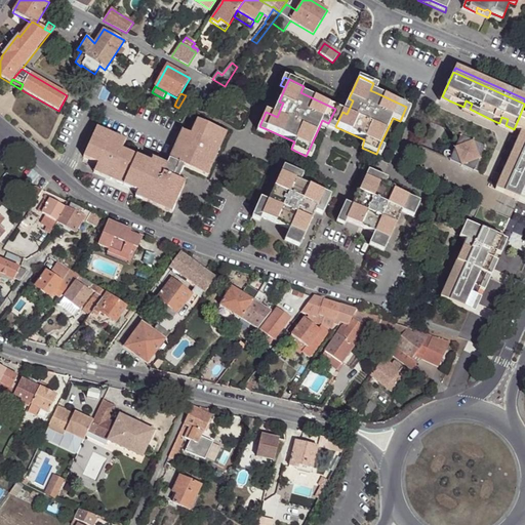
[(440,102),(447,106),(449,101),(442,96),(440,102)]
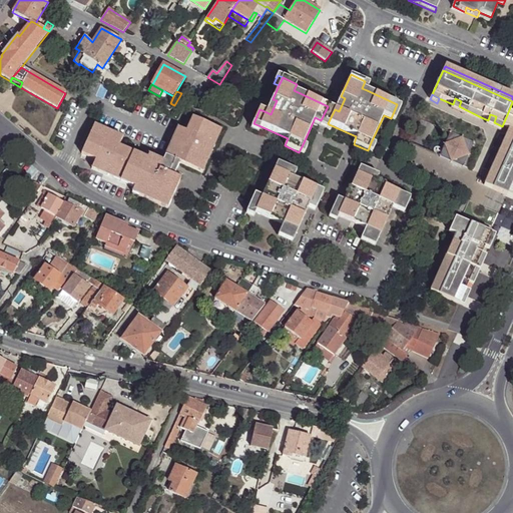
[(341,96),(335,109),(339,111),(345,98),(341,96)]
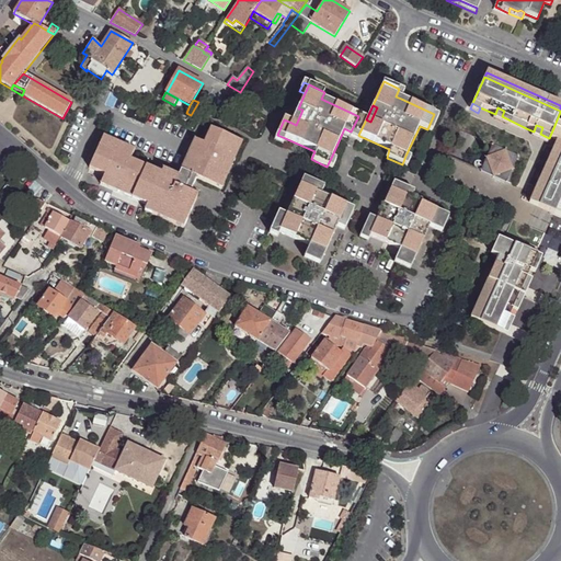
[(493,119),(524,133),(526,128),(502,116),(504,111),(497,107),(495,114),(493,119)]
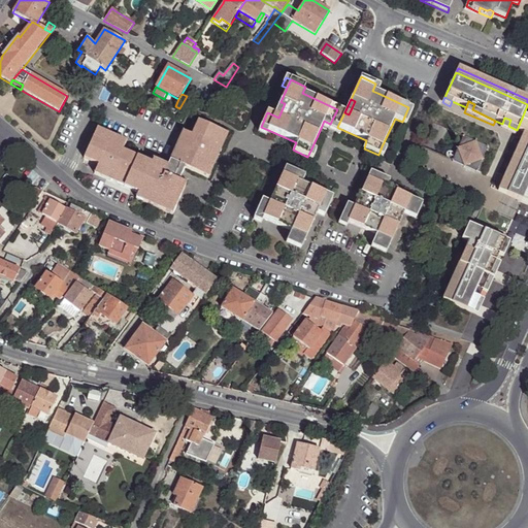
[(413,108),(408,107),(402,122),(406,124),(413,108)]
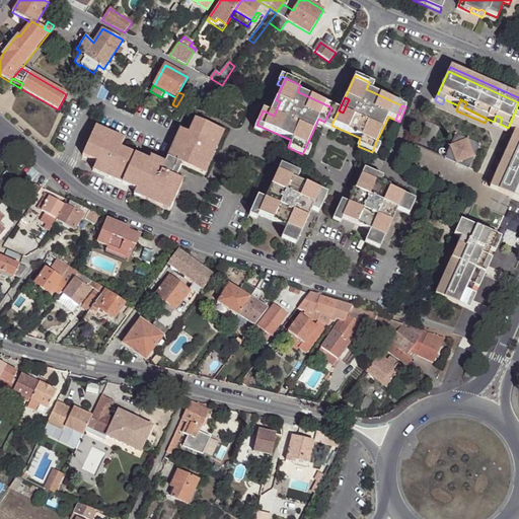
[(339,110),(331,107),(324,122),(318,119),(316,124),(331,131),(332,126),(331,125),(339,110)]
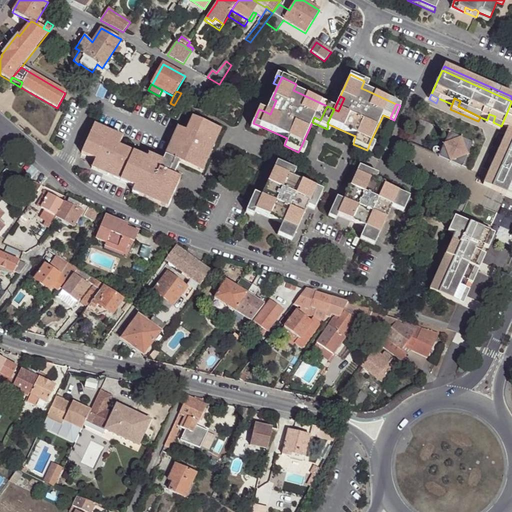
[(508,129),(511,130),(511,123),(511,120),(511,113),(507,112),(501,126),(508,129)]
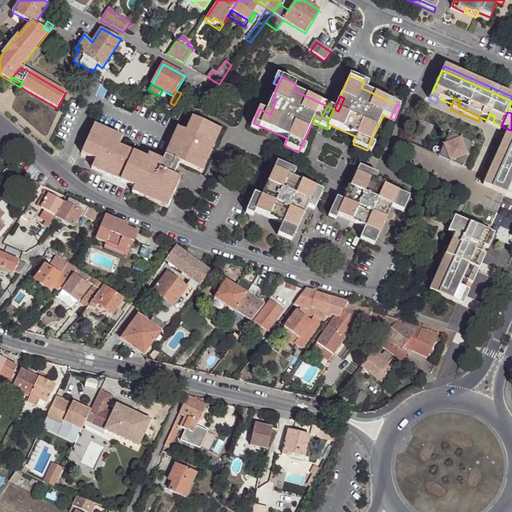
[(499,131),(501,126),(493,122),(495,116),(489,114),(487,120),(485,124),(499,131)]
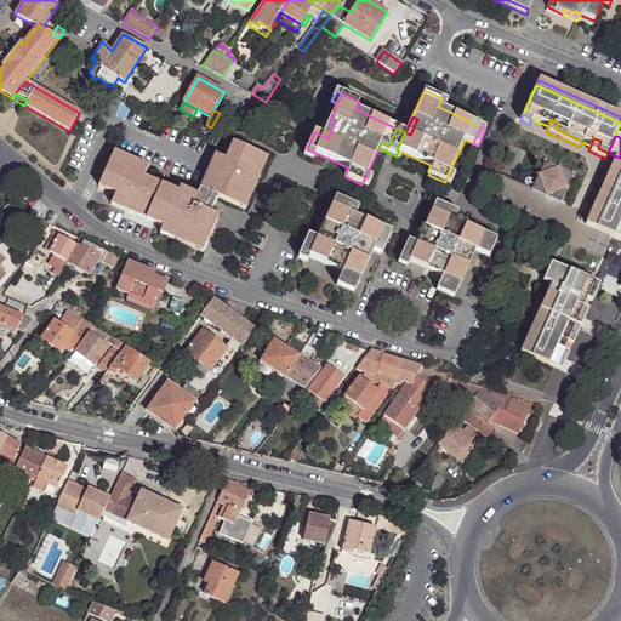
[(268,159),(233,142),(226,160),(221,158),(217,165),(214,164),(210,174),(208,172),(200,189),(245,210),(268,159)]
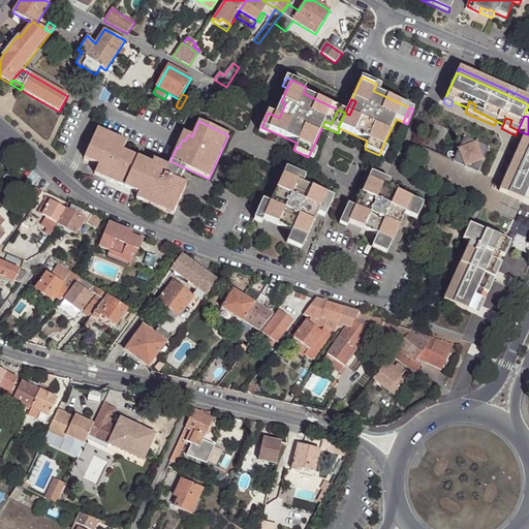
[(528,124),(528,127),(528,134),(525,133),(505,177),(511,180),(508,186),(502,183),(499,191),(528,205),(528,201),(528,124)]
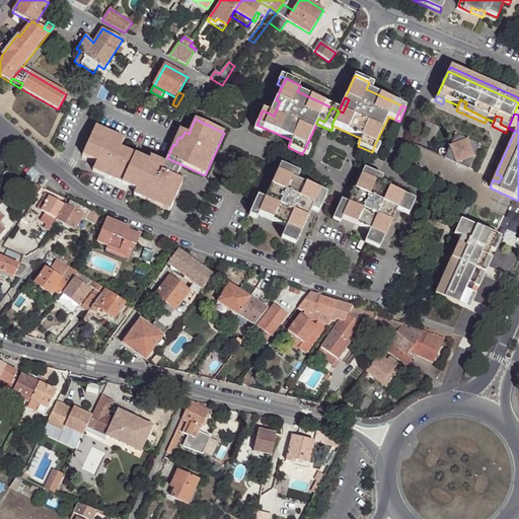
[(262,133),(264,128),(256,125),(253,130),(262,133)]
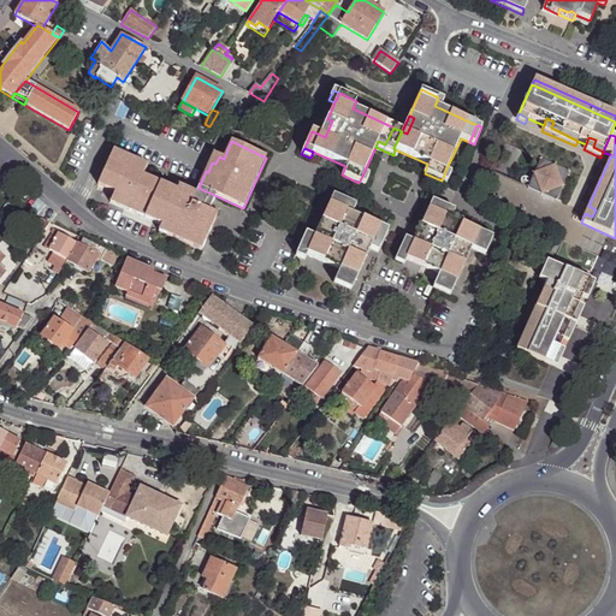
[(207,200),(195,195),(194,199),(187,195),(184,199),(176,194),(177,191),(143,176),(146,169),(136,164),(135,167),(128,164),(130,159),(113,150),(98,185),(114,193),(110,202),(161,225),(197,242),(202,231),(208,235),(217,217),(207,213),(211,205),(206,202),(207,200)]
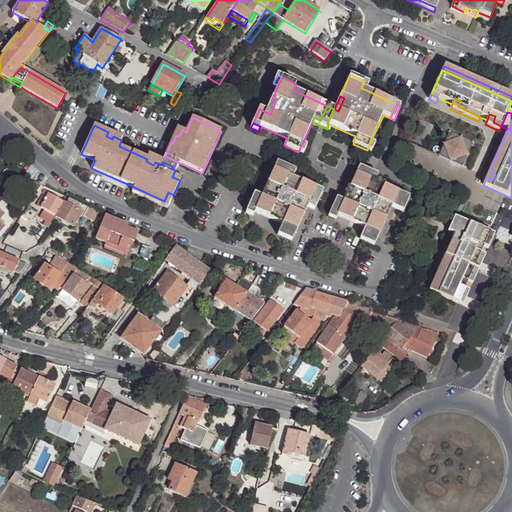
[(182,130),(177,128),(171,142),(173,143),(176,135),(179,136),(182,130)]
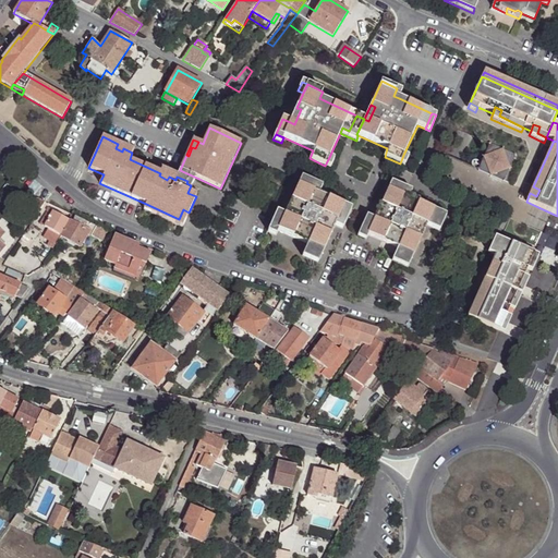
[(477,170),(504,181),(516,155),(489,143),(477,170)]
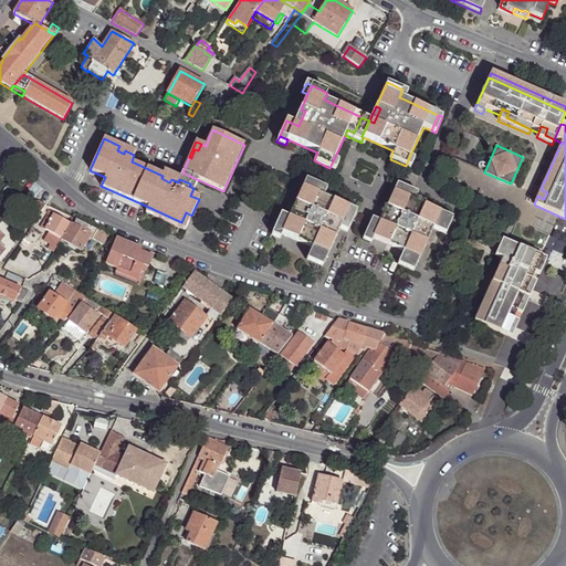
[(134,155),(135,153),(119,146),(117,150),(124,154),(125,150),(134,155)]
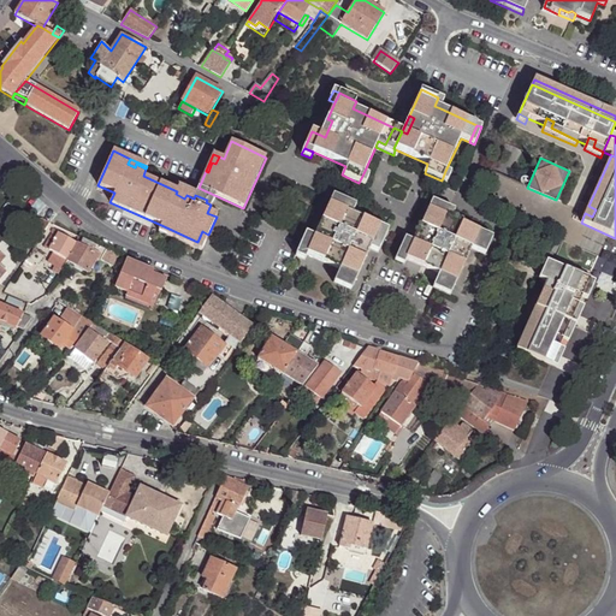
[(451,173),(445,171),(442,181),(446,183),(451,173)]
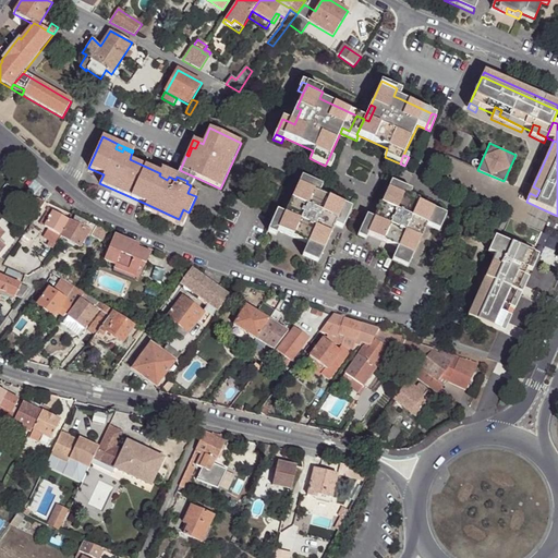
[(334,159),(329,157),(325,166),(330,168),(334,159)]
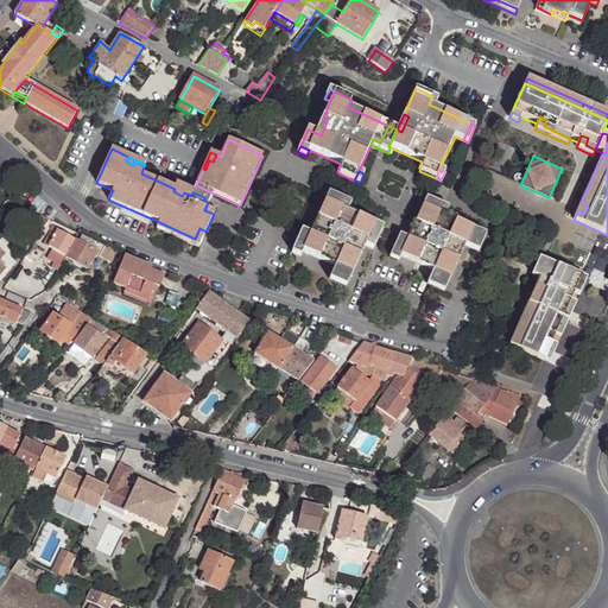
[(191,196),(192,192),(176,184),(175,189),(173,191),(182,196),(184,192),(191,196)]
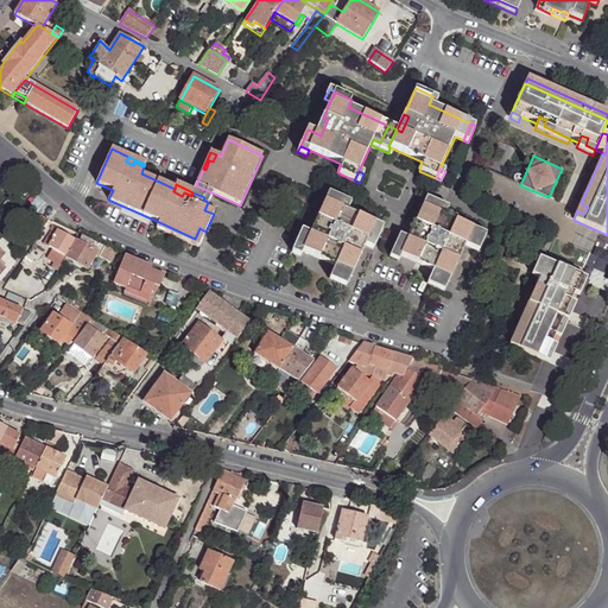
[(352,203),(329,192),(317,219),(322,221),(315,236),(310,234),(302,230),(293,247),(303,252),(335,266),(331,274),(349,283),(366,247),(368,241),(375,245),(384,228),(348,211),(352,203)]
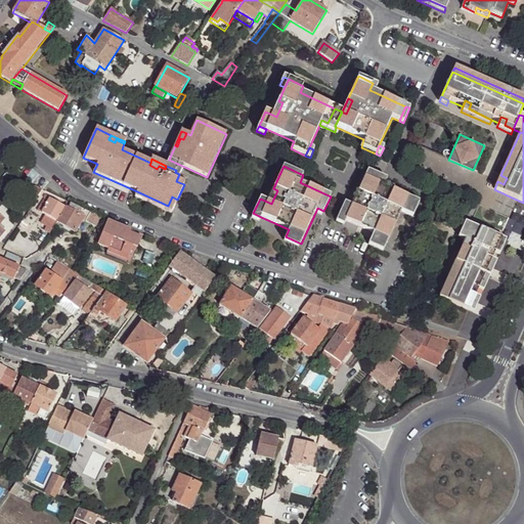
[(383,177),(367,170),(357,191),(362,193),(355,208),(351,206),(344,203),(338,217),(346,221),(373,233),(370,241),(385,247),(401,212),(408,215),(415,200),(384,186),(380,183),(383,177)]
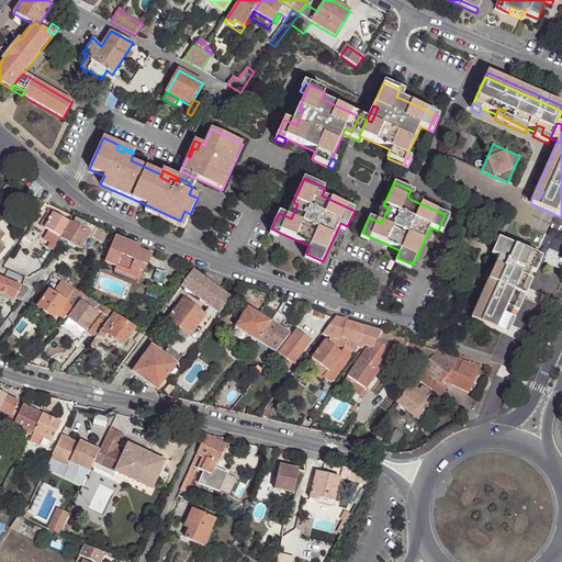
[(537,188),(534,194),(540,198),(543,191),(537,188)]
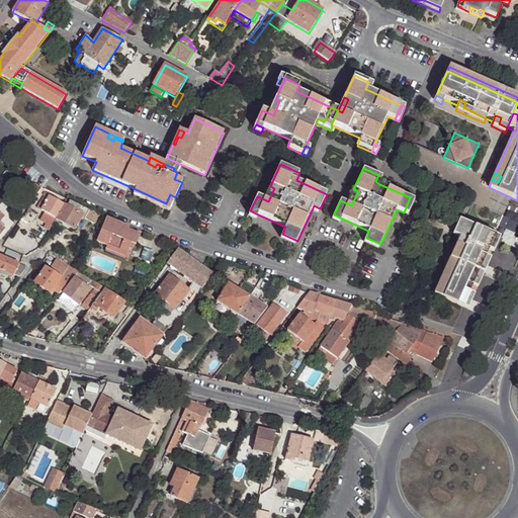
[(252,179),(243,175),(239,184),(248,188),(252,179)]
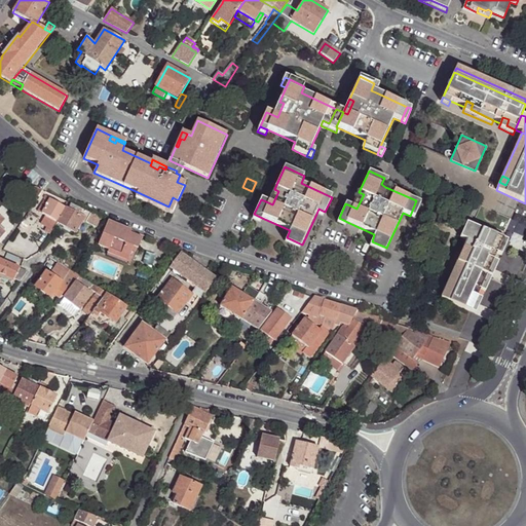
[(42,191),(35,187),(27,199),(34,204),(42,191)]
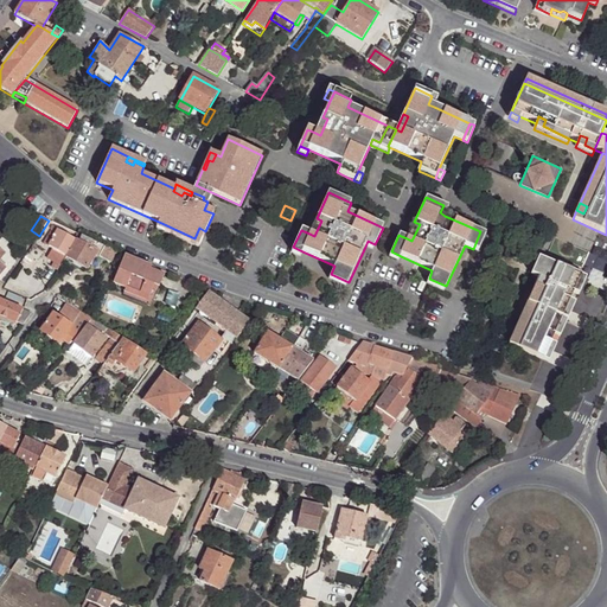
[(317,218),(310,234),(314,236),(321,221),(317,218)]
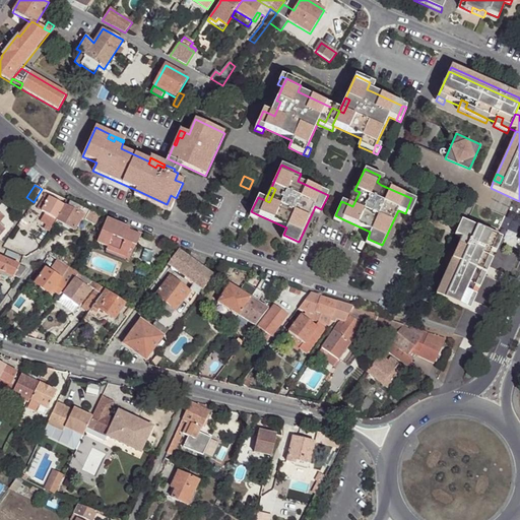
[(354,190),(348,204),(352,206),(360,192),(354,190)]
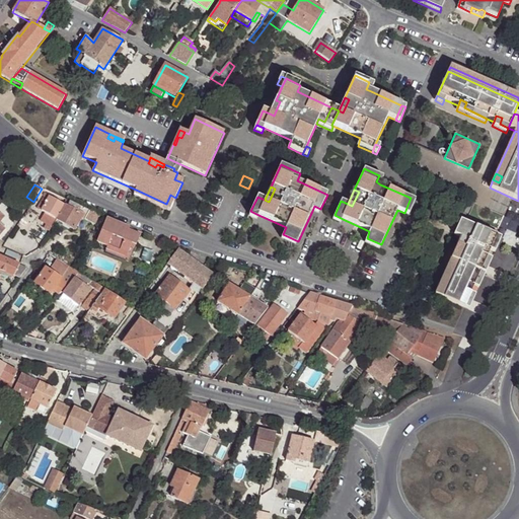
[(65,205),(63,205),(50,197),(50,196),(45,194),(43,196),(45,197),(38,209),(44,213),(40,220),(52,227),(57,220),(65,205)]
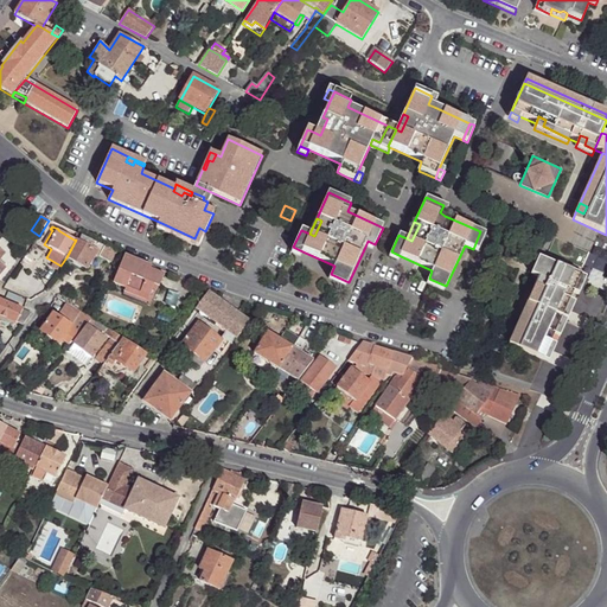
[(486,234),(480,231),(473,249),(478,251),(486,234)]
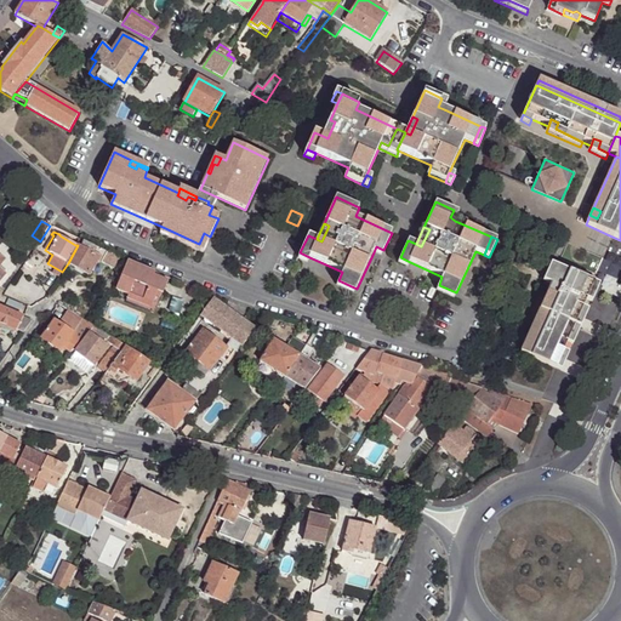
[(80,248),(78,245),(68,263),(89,275),(100,256),(103,258),(107,251),(84,241),(80,248)]
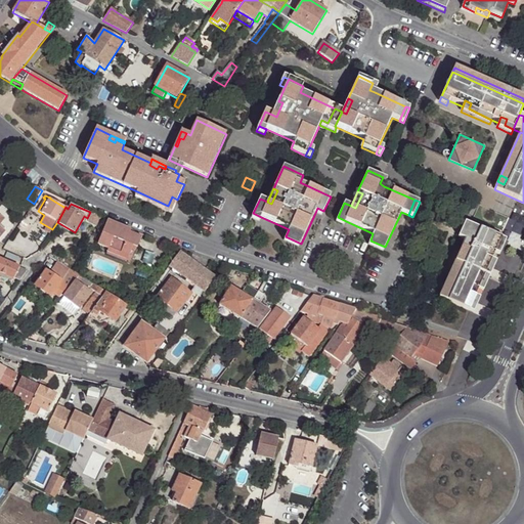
[(473,219),(501,232),(508,218),(479,205),(473,219)]
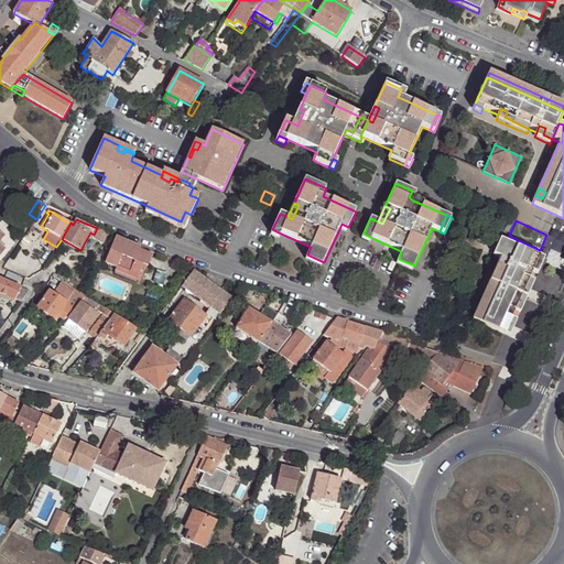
[(109,234),(98,229),(95,236),(106,241),(109,234)]
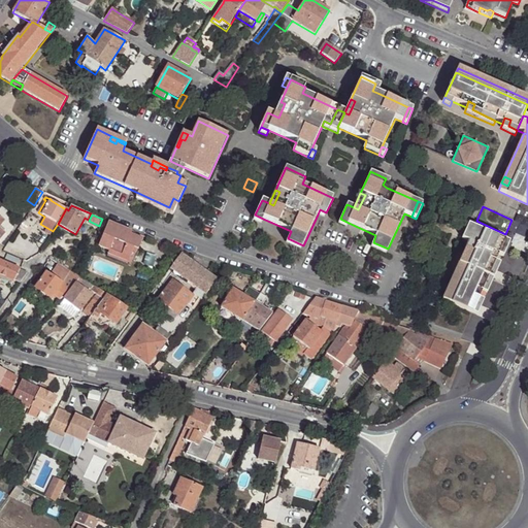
[(261,224),(263,219),(255,215),(253,220),(261,224)]
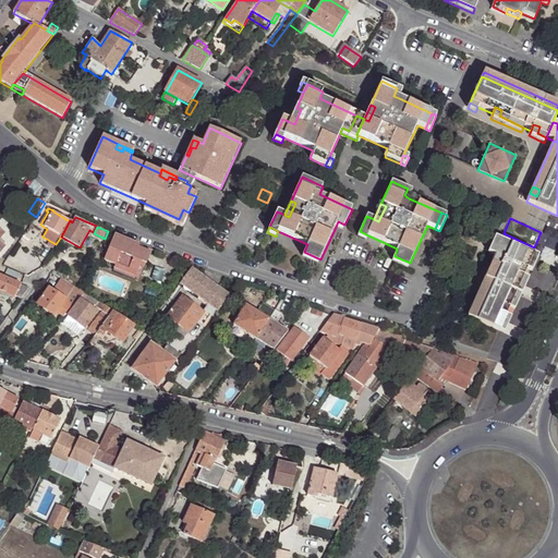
[(366,240),(368,235),(360,231),(358,237),(366,240)]
